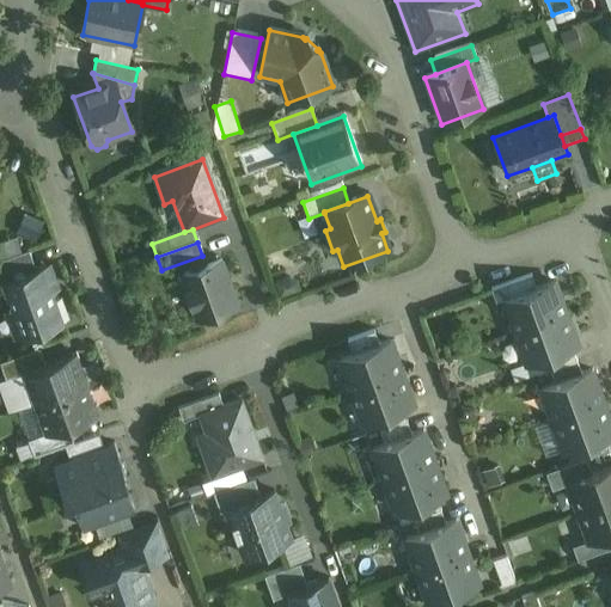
[(29,253),(0,263),(0,287),(2,287),(1,286),(36,273),(29,253)]
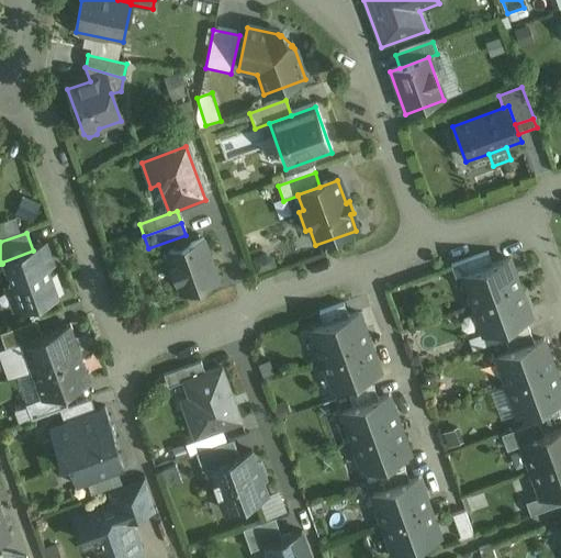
[(202,243),(166,256),(181,296),(217,282),(202,243)]
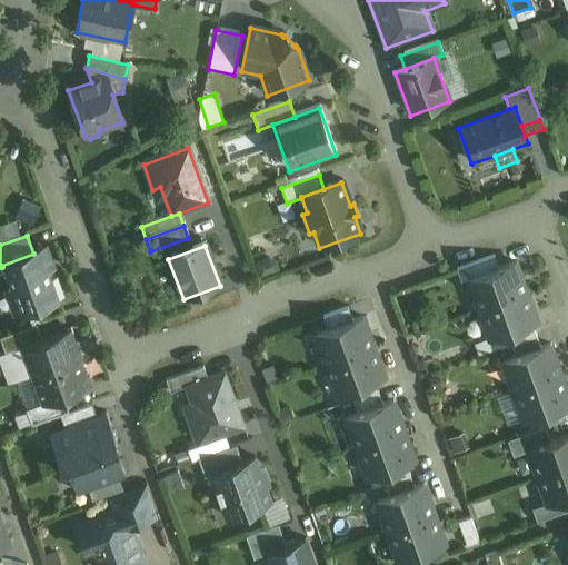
[(33,254),(1,266),(2,267),(11,293),(18,290),(26,314),(63,299),(57,279),(50,281),(40,251),(33,254)]
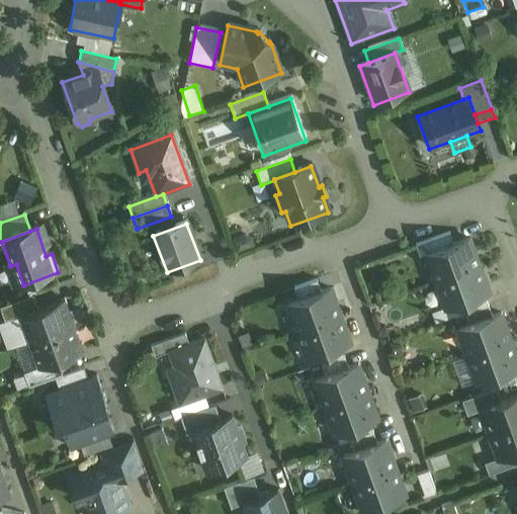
[(427,256),(453,246),(449,235),(415,247),(419,258),(427,256)]
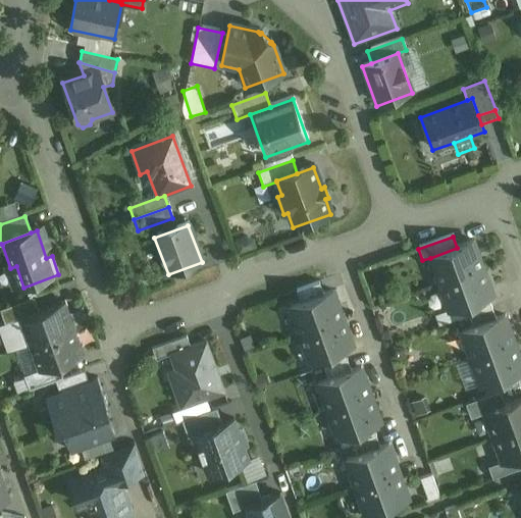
[(457,248),(430,258),(439,285),(481,269),(472,243),(457,248)]
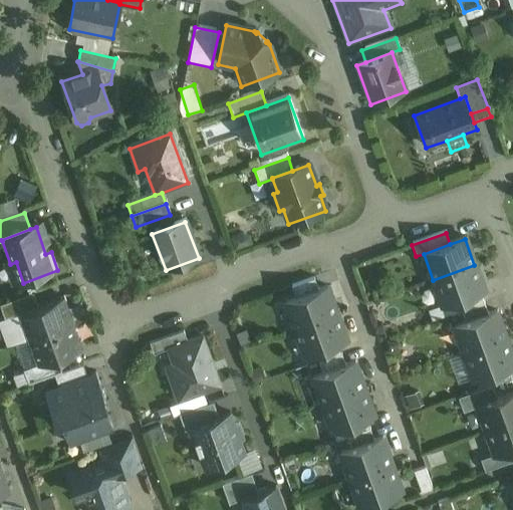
[(474,265),(433,280),(443,306),(446,305),(480,293),(484,291),(474,265)]
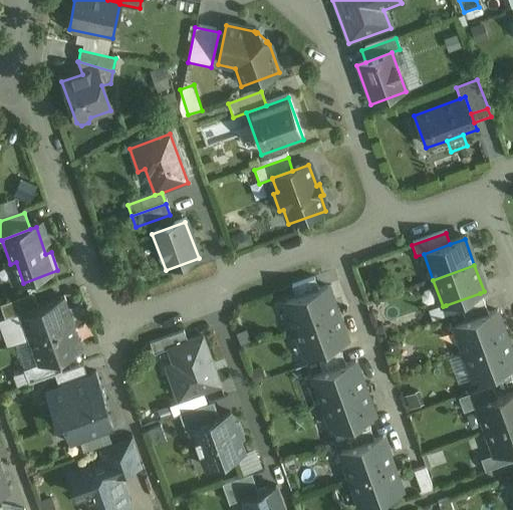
[(314,280),(291,289),(295,300),(318,292),(314,280)]
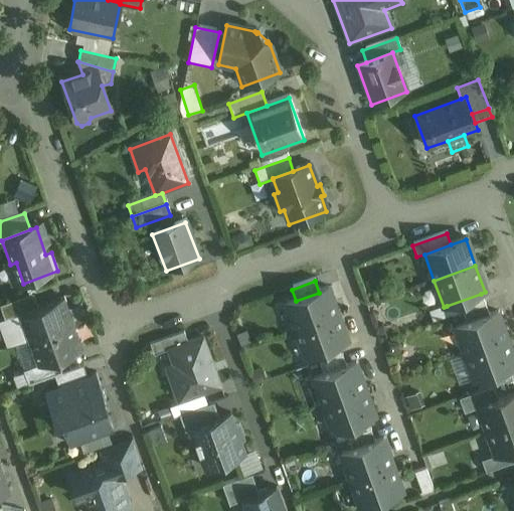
[(296,301),(286,305),(296,331),(337,316),(328,290),(319,293),(296,301)]
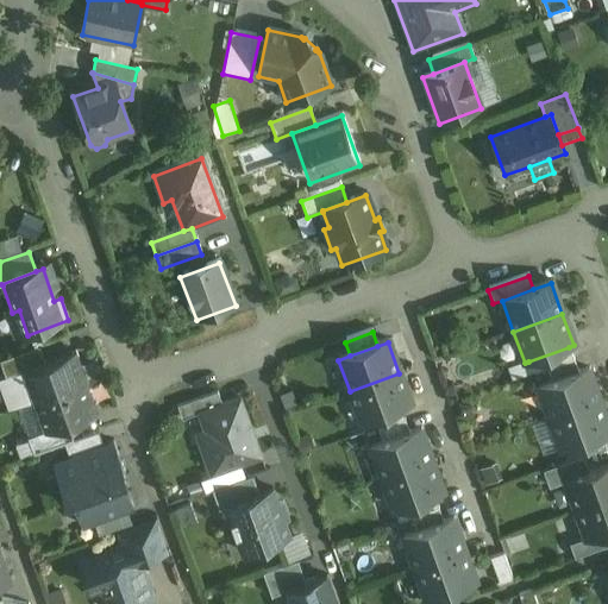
[(574,360),(569,347),(528,362),(533,375),(547,370),(574,360)]
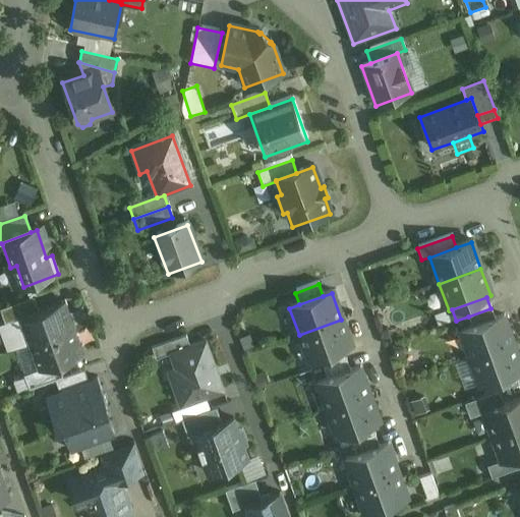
[(34,298),(0,311),(0,314),(4,326),(18,321),(18,320),(38,311),(34,298)]
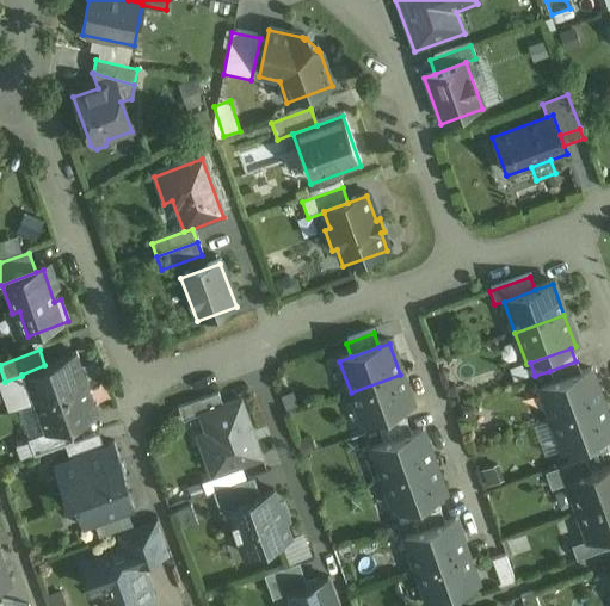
[(44,365),(22,375),(22,376),(34,406),(87,385),(75,354),(44,365)]
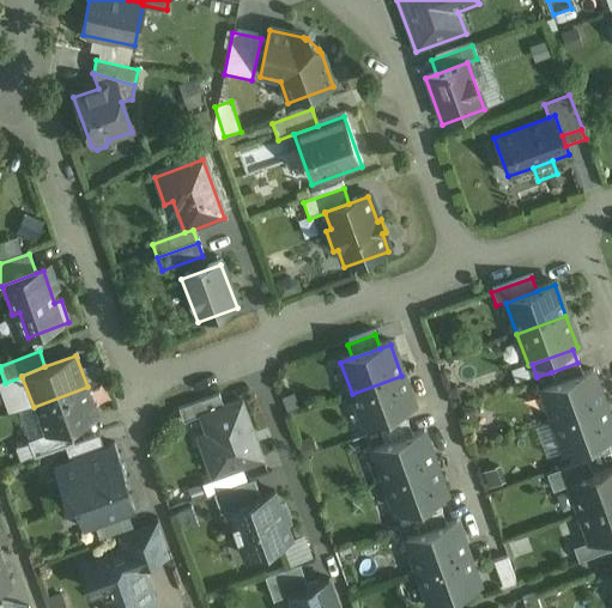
[(96,389),(107,385),(100,363),(90,365),(96,389)]
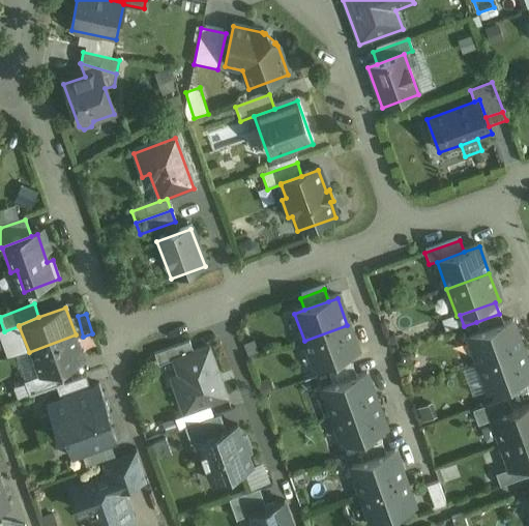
[(499,314),(476,322),(480,333),(503,325),(499,314)]
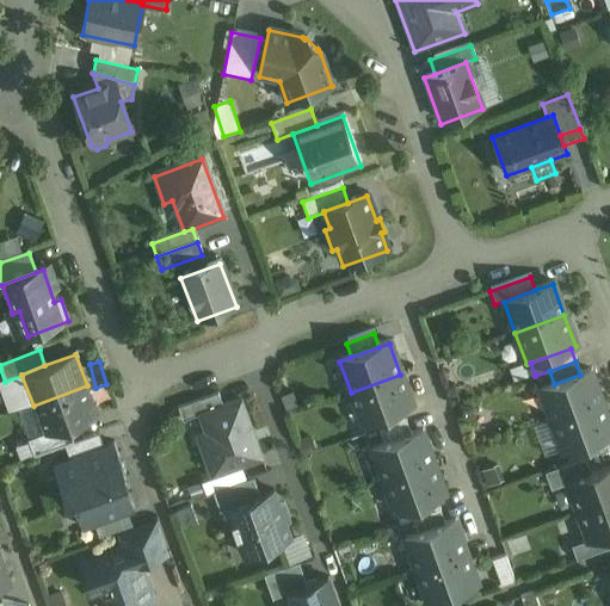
[(554,384),(541,389),(552,421),(601,403),(590,372),(580,375),(554,384)]
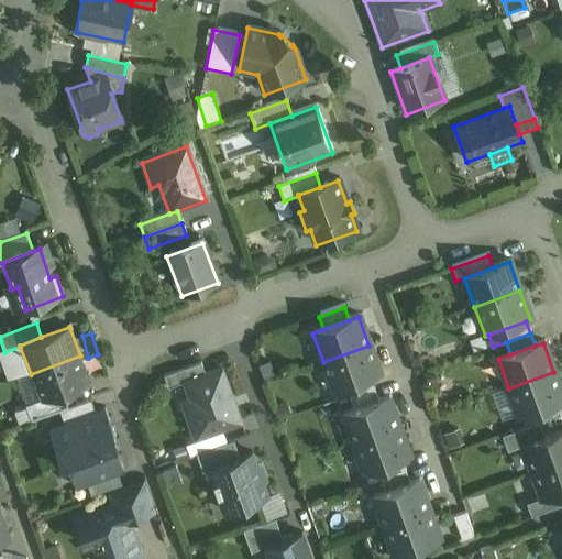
[(368,346),(323,362),(333,391),(344,386),(370,377),(379,374),(368,346)]
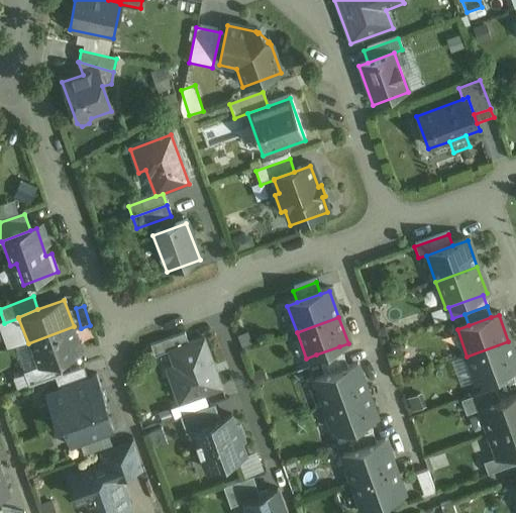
[(74,326),(28,343),(37,369),(37,370),(58,363),(83,353),(74,326)]
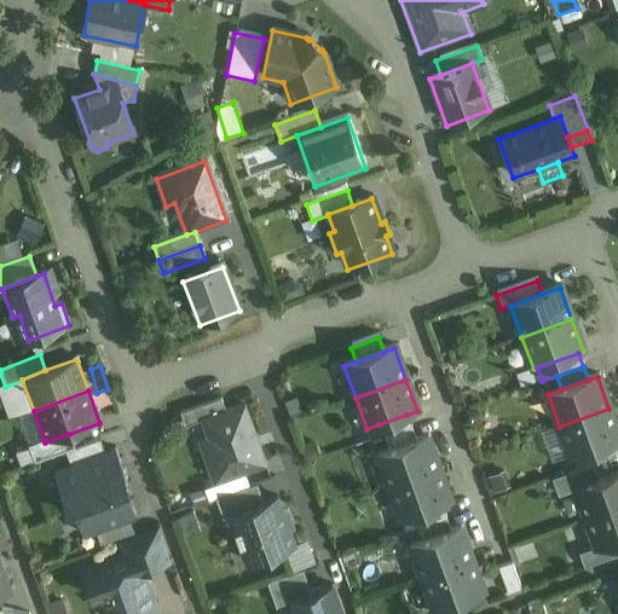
[(220,401),(180,416),(185,429),(202,423),(225,415),(220,401)]
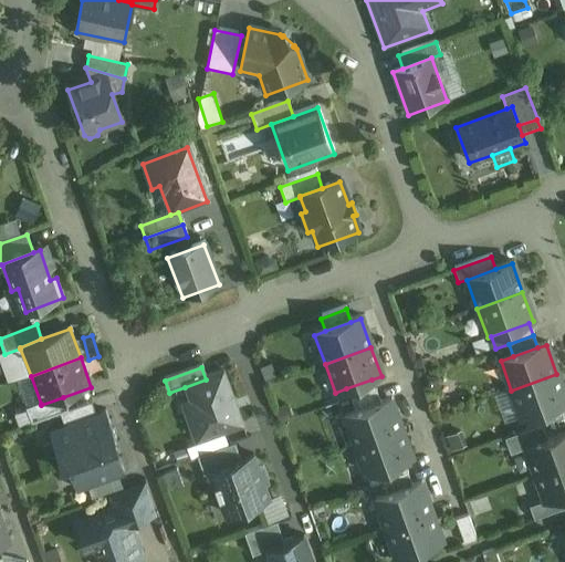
[(206,380),(185,387),(196,415),(187,418),(196,445),(242,427),(238,415),(234,414),(232,408),(234,405),(222,374),(206,380)]
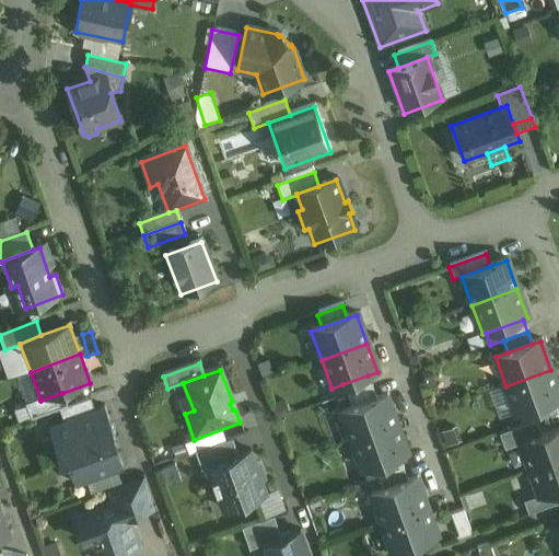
[(558,392),(550,370),(505,386),(516,415),(528,410),(552,402),(558,398),(558,392)]
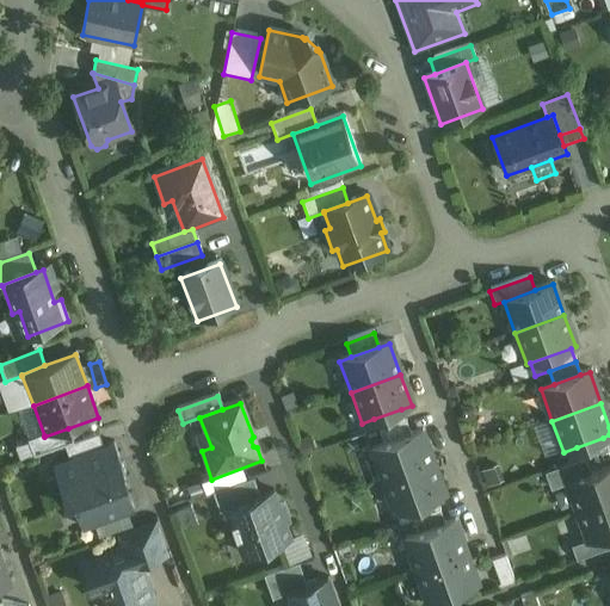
[(401,409),(374,419),(379,433),(406,424),(401,409)]
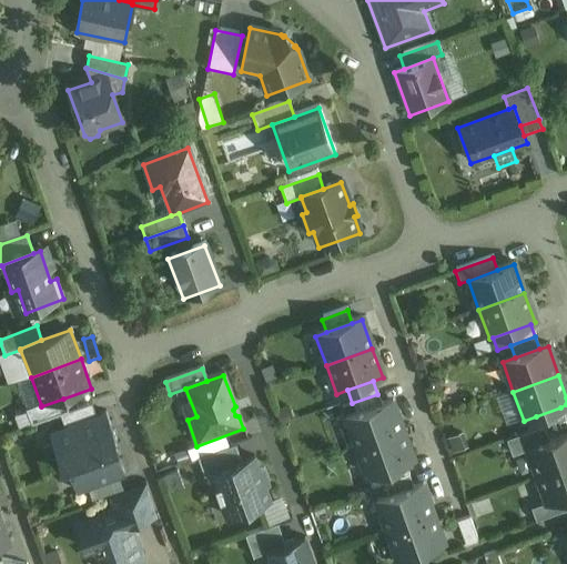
[(377,394),(352,403),(357,415),(382,406),(377,394)]
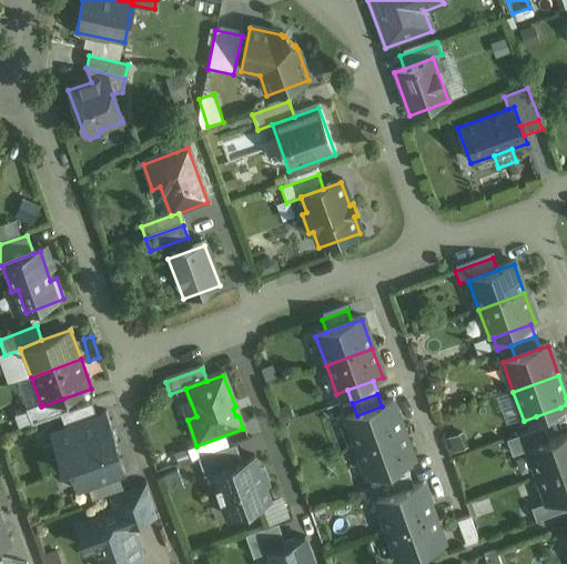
[(63,399),(41,406),(41,405),(26,411),(31,426),(60,416),(68,413),(63,399)]
